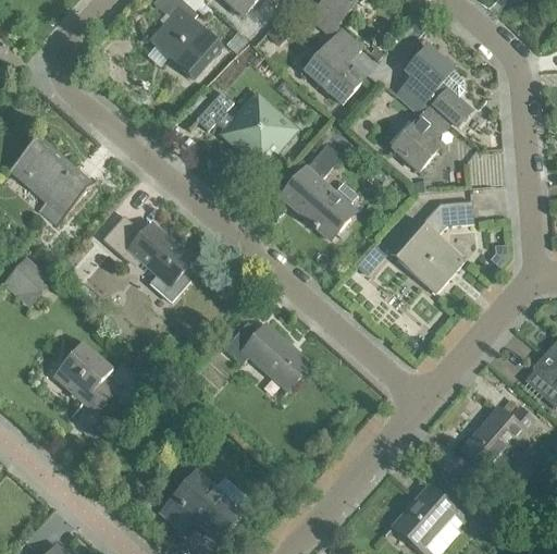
[(148,39),(193,78),(220,47),(188,19),(195,12),(181,0),(151,0),(150,1),(171,19),(164,25),(162,23),(148,39)]
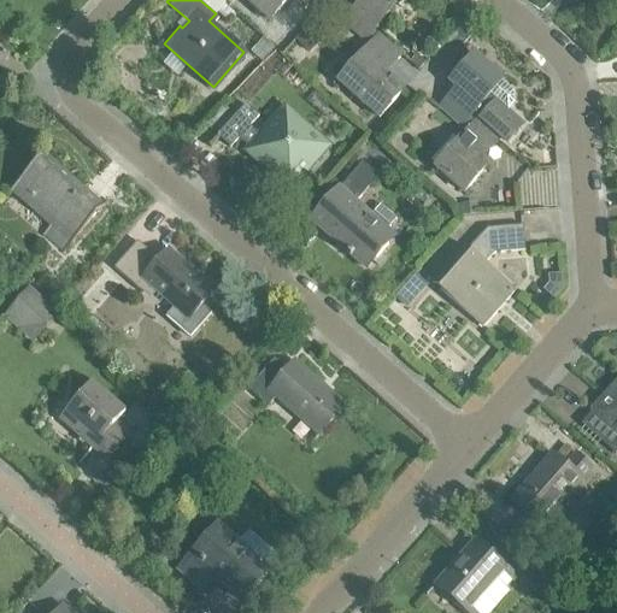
[(248,0),(269,18),(285,0),(248,0)]
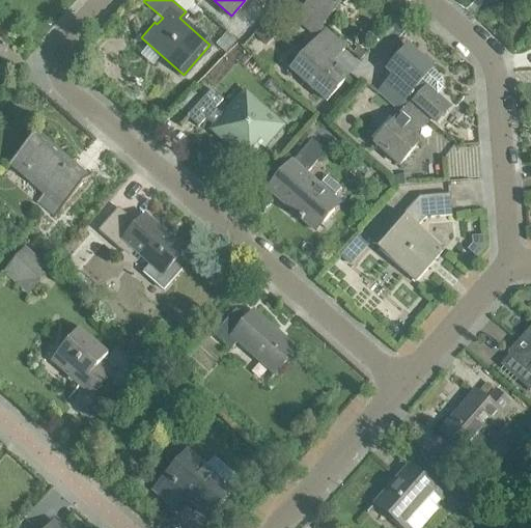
[(295,17),(313,32),(340,0),(308,0),(295,17)]
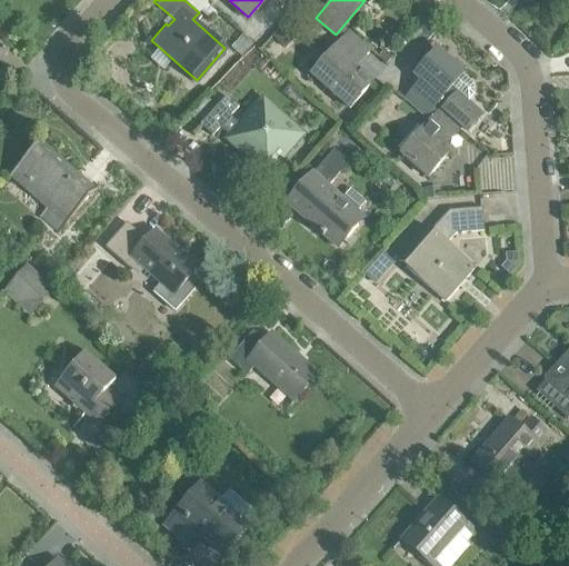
[(207,2),(201,10),(210,18),(217,11),(207,2)]
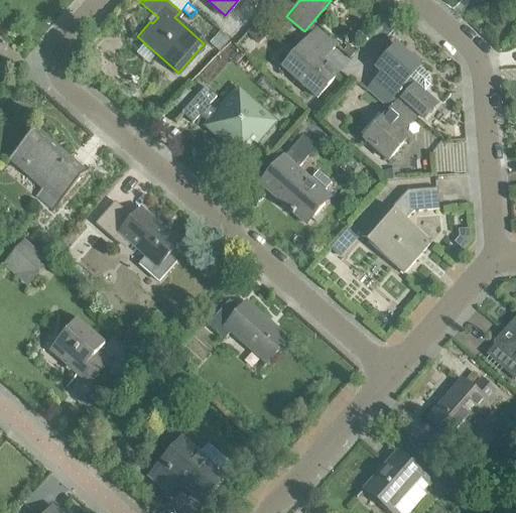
[(256,21),(247,32),(259,42),(268,31),(256,21)]
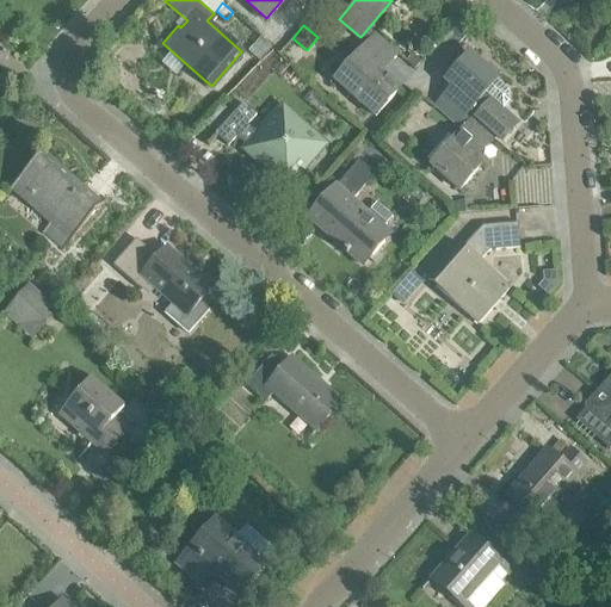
[(375,32),(333,78),(362,103),(387,75),(380,69),(395,50),(375,32)]
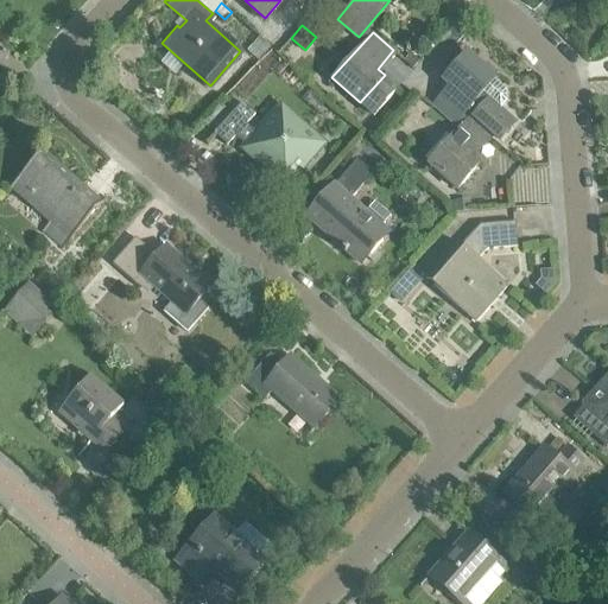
[(258,36),(247,49),(258,58),(270,45),(258,36)]
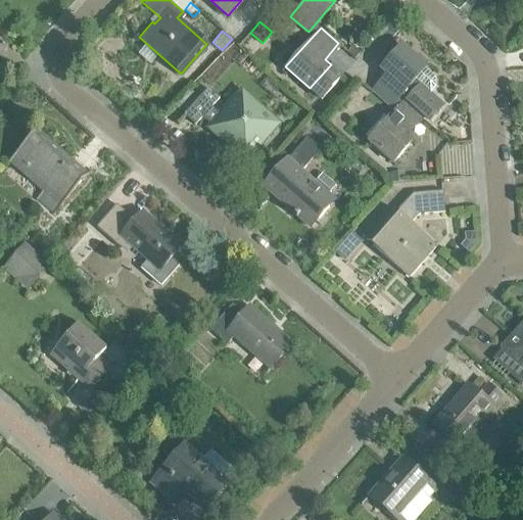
[(352,44),(346,51),(353,57),(360,50),(352,44)]
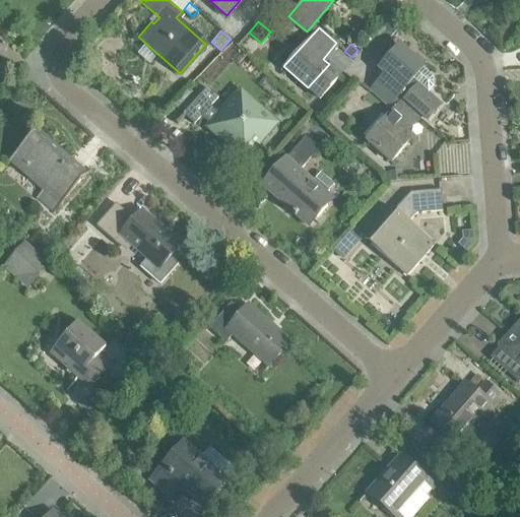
[(370,88),(388,105),(398,92),(427,118),(440,104),(427,92),(433,85),(432,75),(421,66),(423,65),(398,44),(378,67),(384,72),(370,88)]
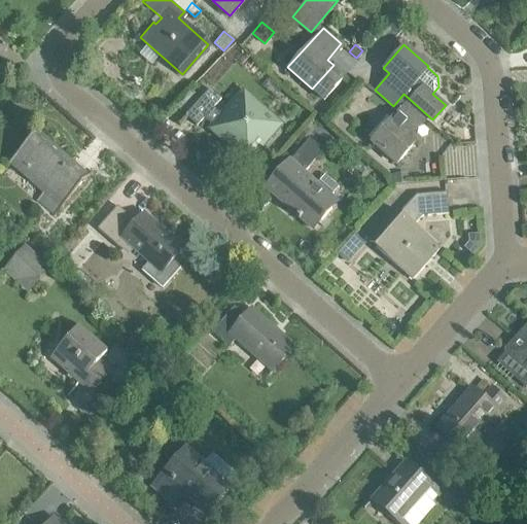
[(212,127),(247,158),(278,123),(243,93),(222,115),(212,106),(220,97),(209,88),(184,114),(196,124),(203,116),(213,126),(212,127)]
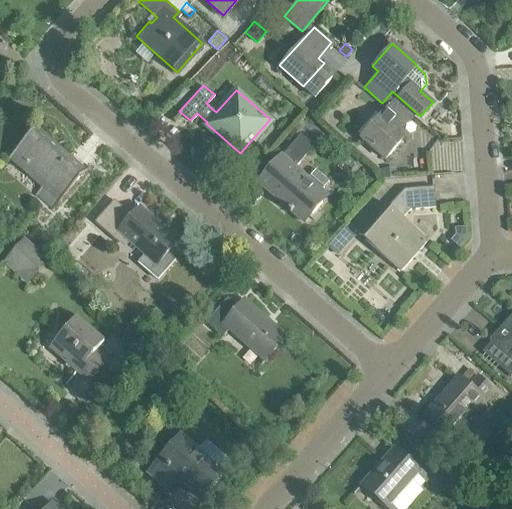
[(394,98),(360,137),(384,158),(404,134),(398,129),(412,114),(394,98)]
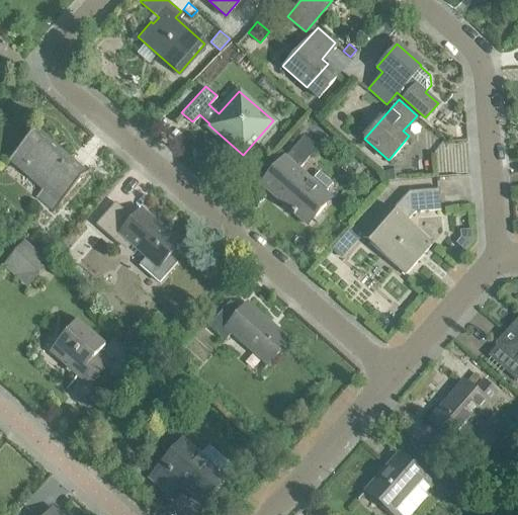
[(76,183),(75,182),(59,168),(70,157),(35,126),(8,157),(41,186),(35,193),(54,208),(76,183)]
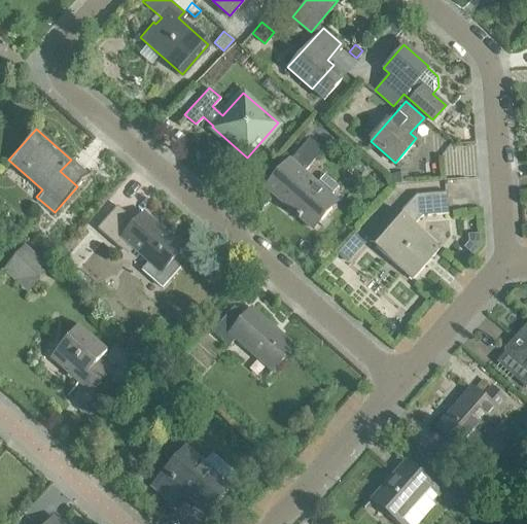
[(300,215),(312,226),(335,200),(303,171),(311,162),(296,149),(275,175),(285,184),(276,195),(287,205),(288,205),(297,213),(295,215),(297,217),(300,215)]
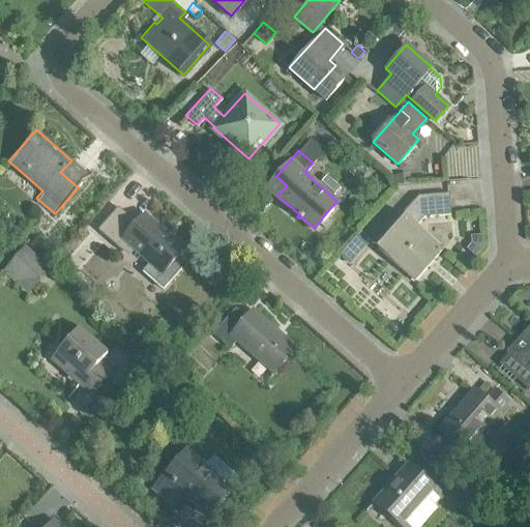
[(409,173),(395,174),(395,183),(410,182),(409,173)]
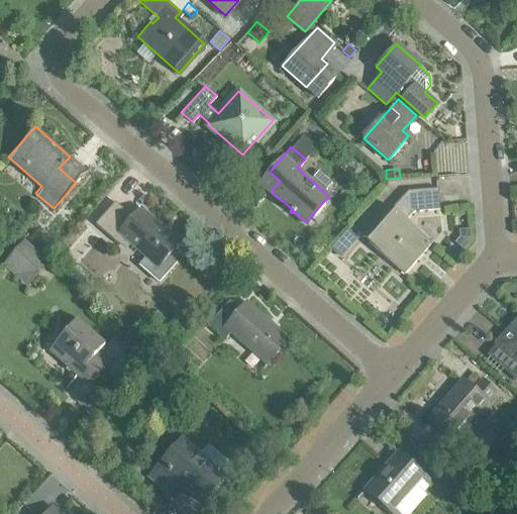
[(430,242),(404,220),(413,209),(439,207),(437,187),(407,189),(390,207),(389,206),(363,235),(404,272),(417,257),(415,255),(420,249),(422,250),(430,242)]
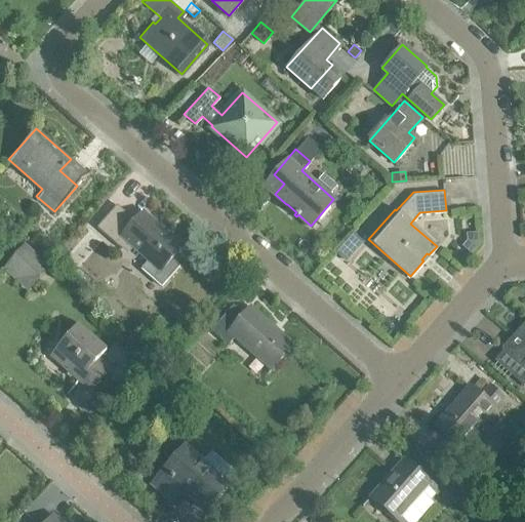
[(125,240),(160,270),(182,245),(142,210),(133,219),(125,211),(106,234),(119,247),(125,240)]
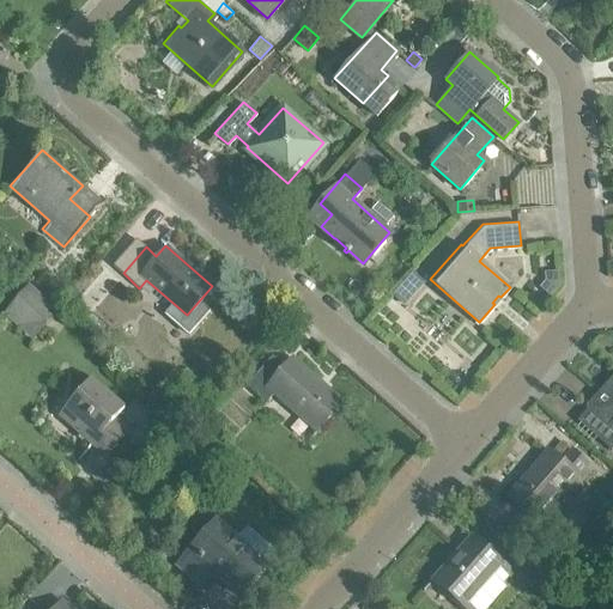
[(412,270),(402,282),(414,293),(425,281),(412,270)]
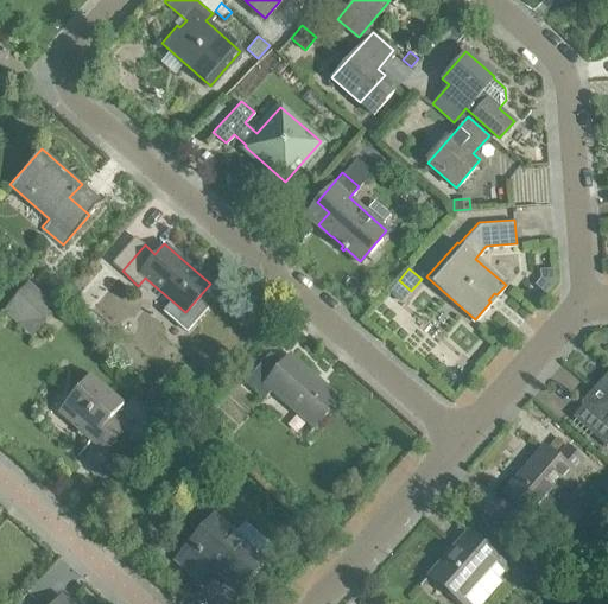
[(23,277),(0,300),(0,309),(32,337),(58,309),(23,277)]
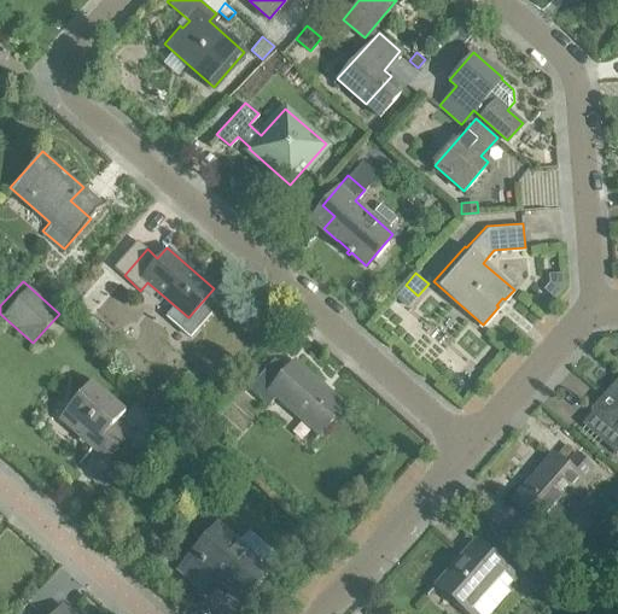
[(283,364),(274,357),(249,386),(268,403),(275,396),(319,433),(344,404),(290,356),(283,364)]
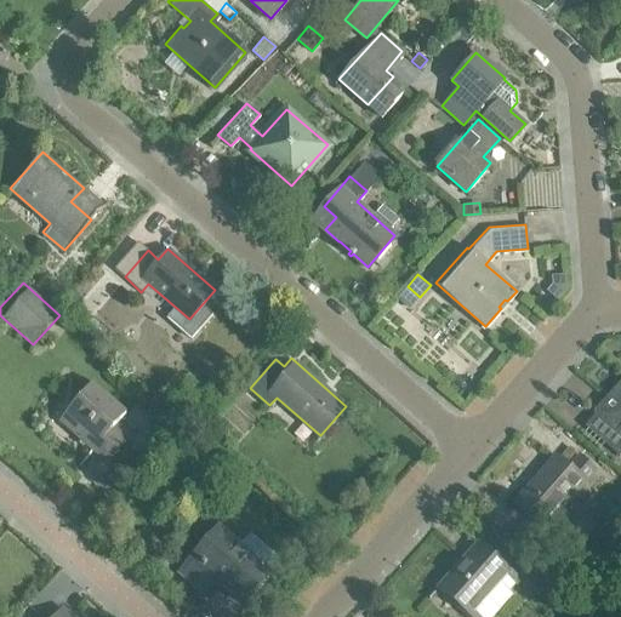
[(96,444),(110,457),(132,432),(118,420),(125,412),(91,382),(75,400),(79,403),(67,417),(81,430),(74,438),(89,451),(90,451),(96,444)]
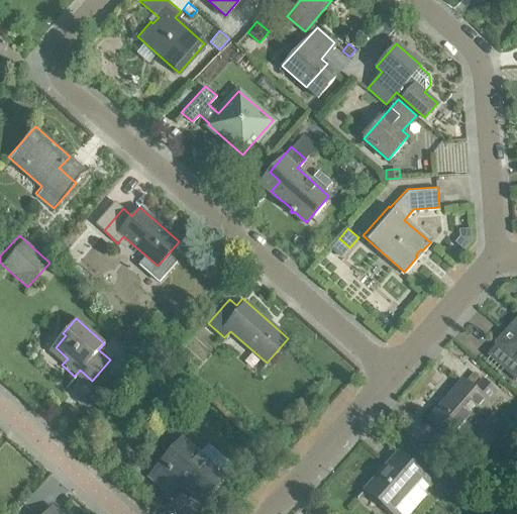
[(516,323),(511,331),(506,326),(493,342),(516,363),(512,357),(516,351),(516,323)]
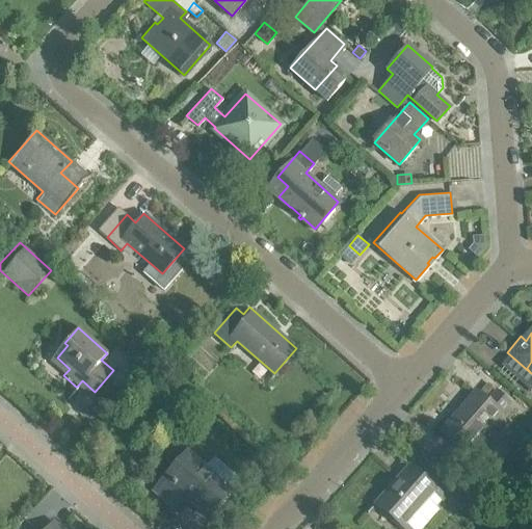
[(142,349),(129,364),(136,371),(150,356),(142,349)]
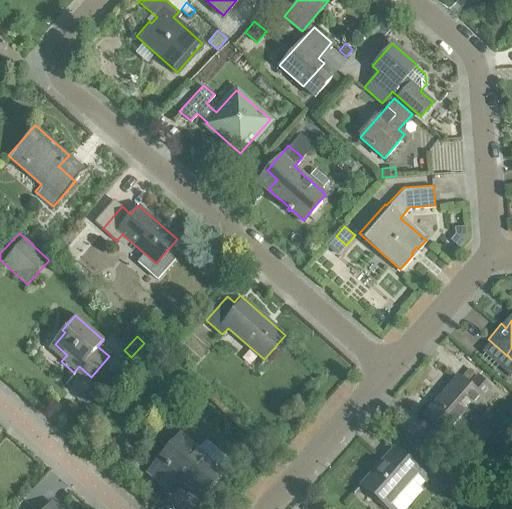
[(494,390),(476,374),(468,383),(457,374),(423,412),(448,434),(474,405),(477,408),(494,390)]
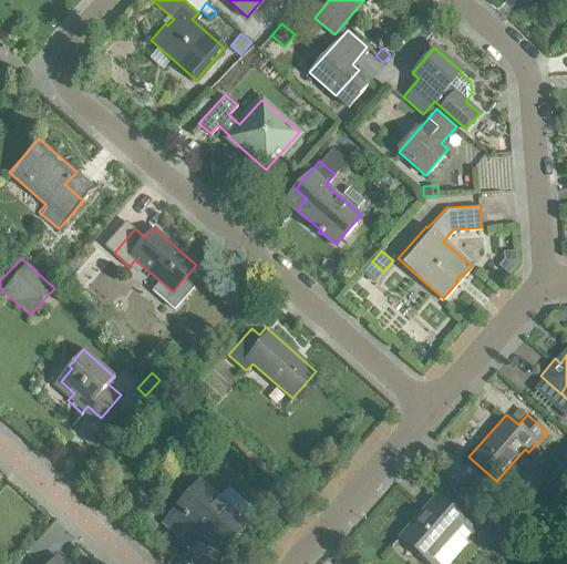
[(467,486),(488,505),(498,494),(477,475),(467,486)]
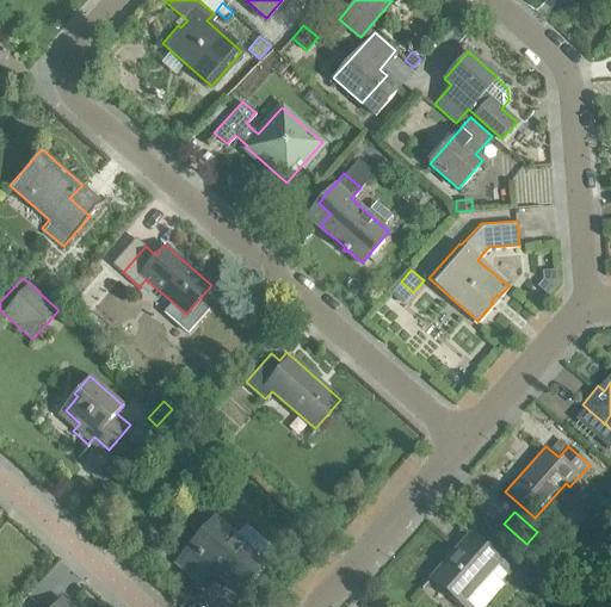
[(236,590),(252,574),(261,563),(263,564),(264,563),(214,519),(213,520),(215,521),(191,547),(190,546),(177,561),(202,582),(214,569),(236,590)]
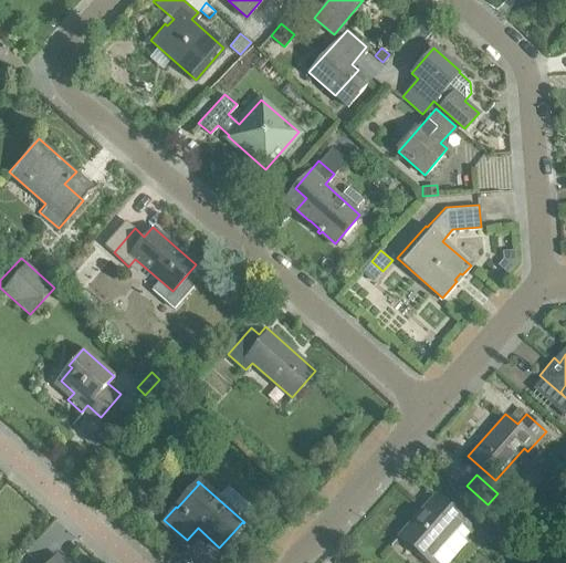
[(416,552),(427,562),(463,520),(470,527),(471,525),(428,488),(428,489),(436,496),(420,513),(419,512),(390,544),(390,545),(400,534),(418,550),(416,552)]
